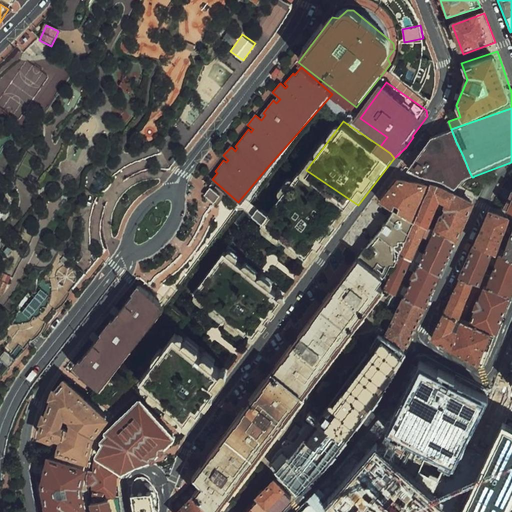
[(429,139),(408,170),(455,189),(468,178),(449,131),(429,139)]
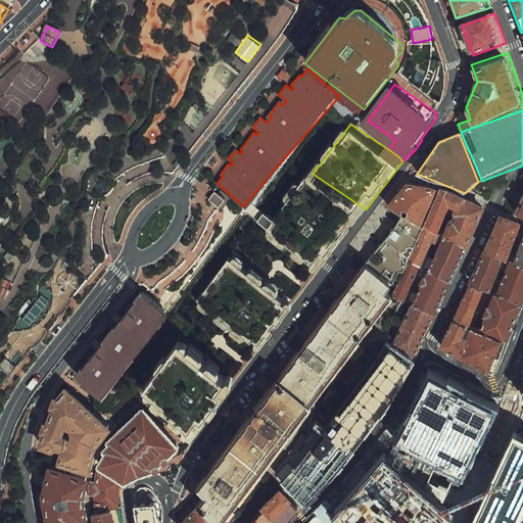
[(366,209),(313,174),(286,207),(263,237),(315,277),(366,209)]
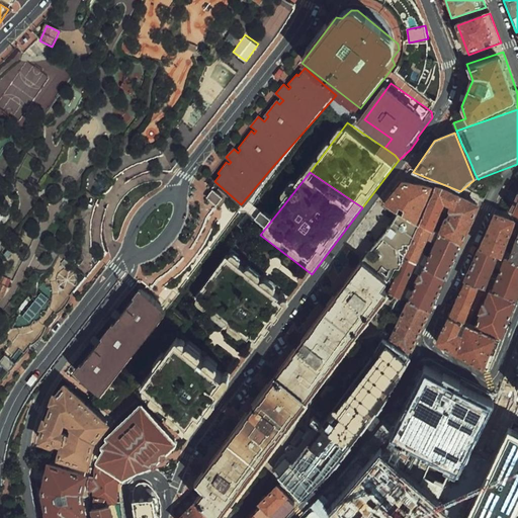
[(419,227),(436,188),(403,181),(382,206),(399,214),(401,209),(406,212),(403,218),(419,227)]
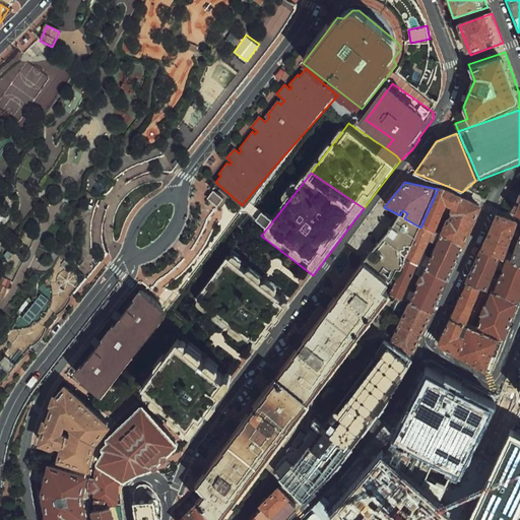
[(465,250),(483,210),(448,190),(439,188),(438,189),(420,228),(436,235),(448,207),(452,210),(441,237),(465,250)]
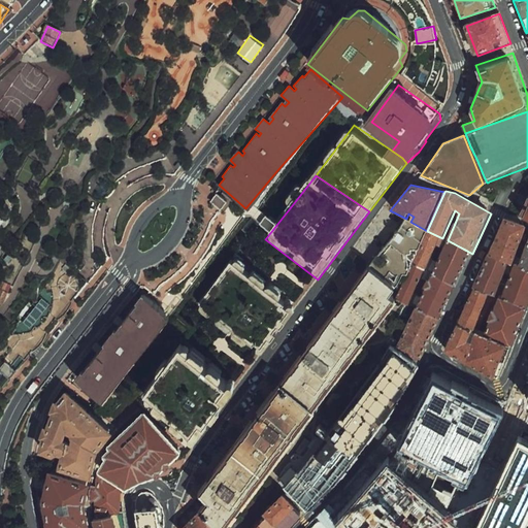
[(218,196),(216,198),(218,200),(223,205),(228,210),(234,204),(221,193),(218,196)]
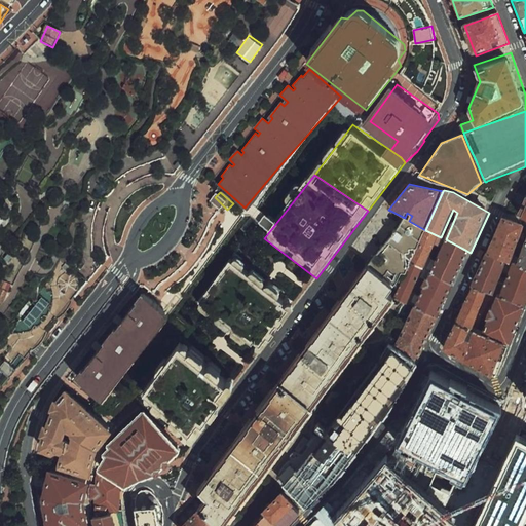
[(405,218),(387,241),(364,264),(397,289),(411,262),(425,230),(409,221),(405,218)]
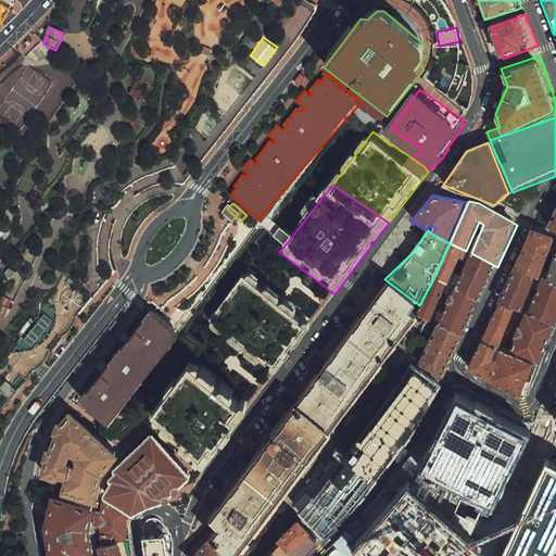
[(555,239),(541,237),(531,230),(514,267),(534,277),(541,280),(542,278),(555,240),(555,239)]
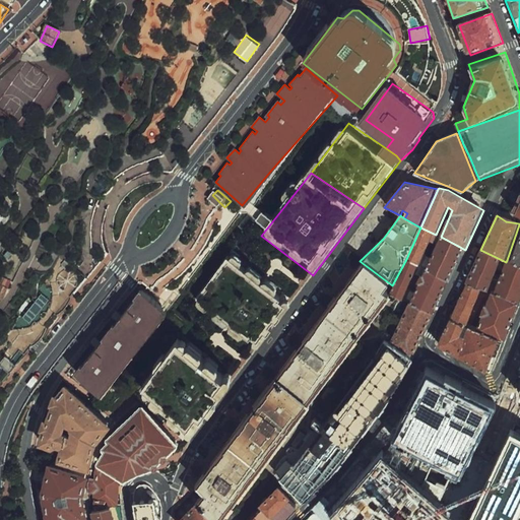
[(436,235),(420,228),(406,259),(417,267),(429,242),(434,244),(436,235)]
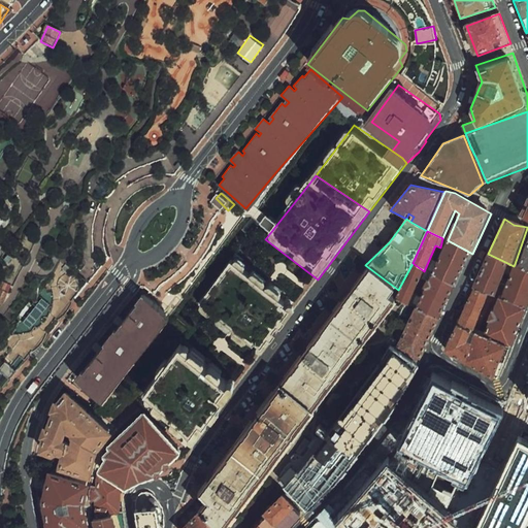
[(527,236),(515,264),(527,271),(527,236)]
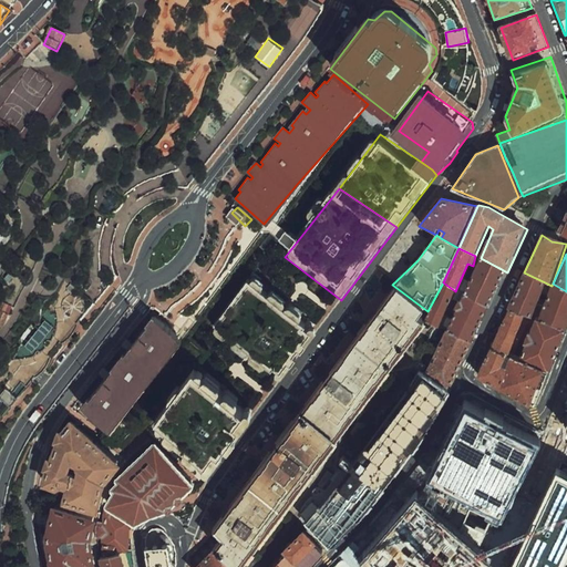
[(507,272),(481,258),(465,295),(491,310),(507,272)]
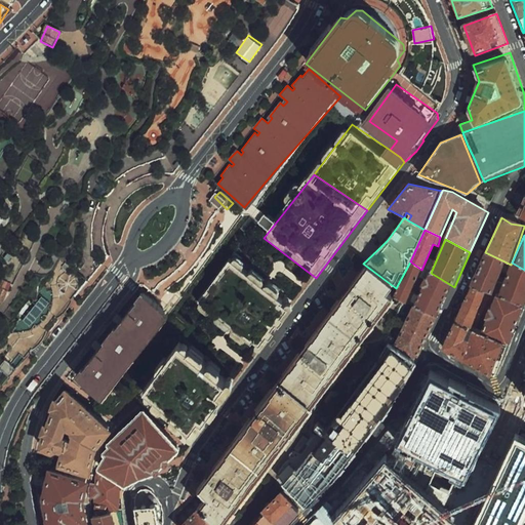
[(505,261),(485,252),(472,286),(486,293),(491,295),(505,261)]
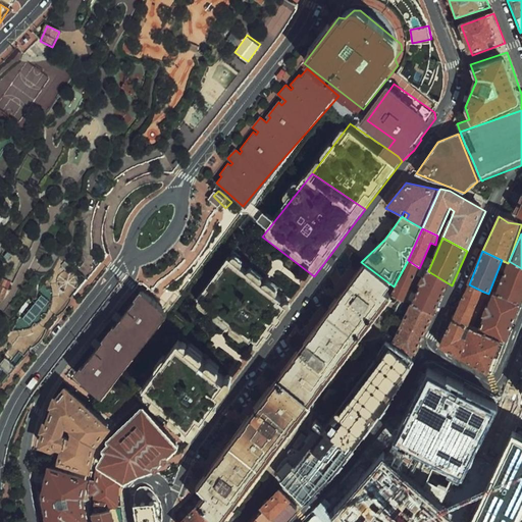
[(229,256),(198,300),(255,344),(291,302),(229,256)]
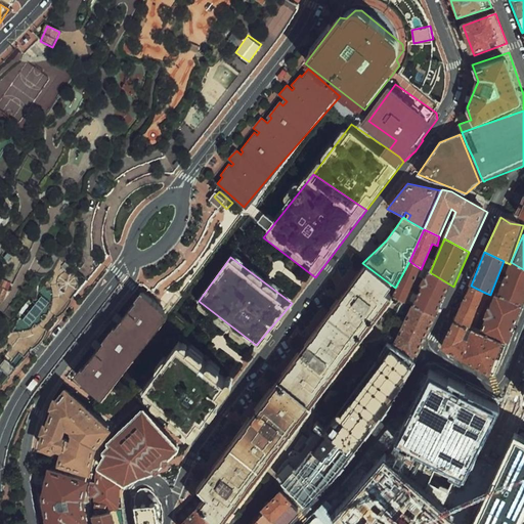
[(406,304),(421,269),(409,261),(395,288),(390,295),(406,304)]
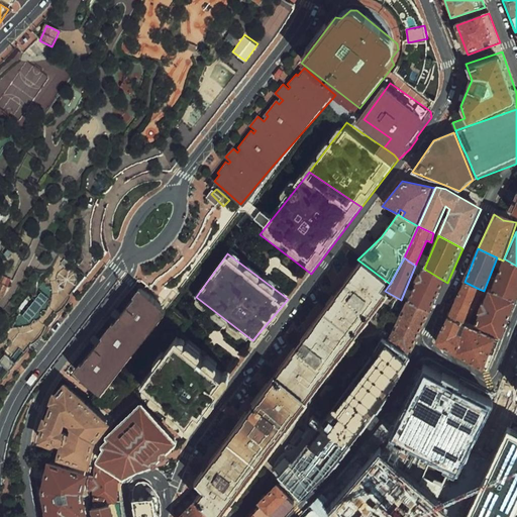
[(516,302),(516,266),(504,259),(503,261),(493,293),(516,302)]
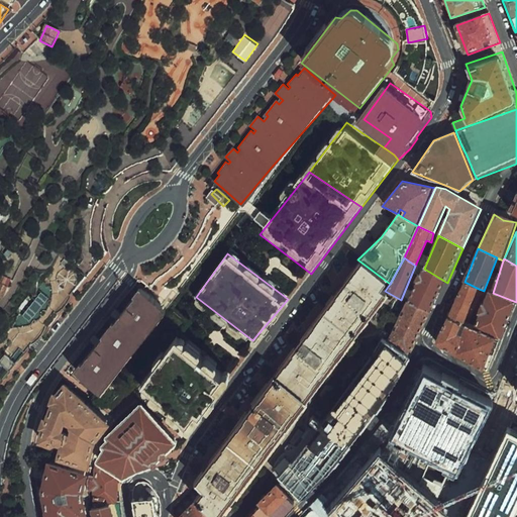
[(357,260),(193,484),(200,495),(191,507),(203,516),(226,516),(387,300),(381,296),(385,291),(390,284),(357,260)]
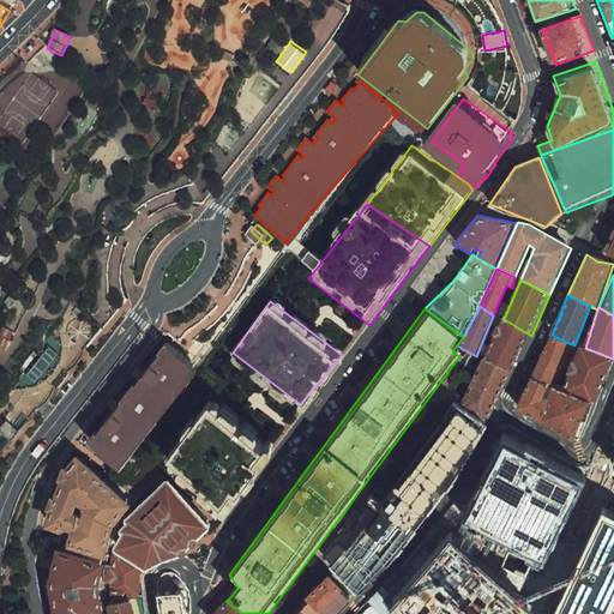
[(512,372),(531,336),(504,319),(483,356),(512,372)]
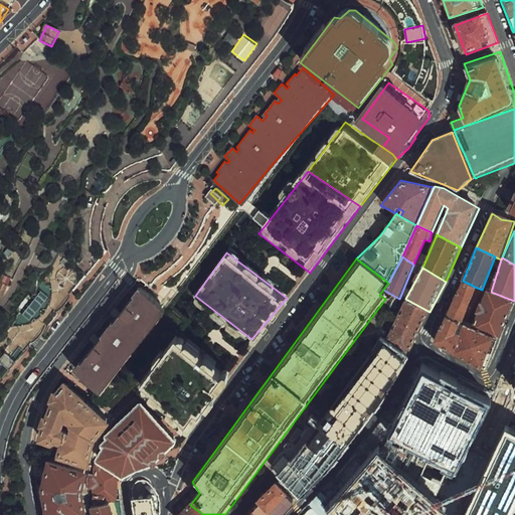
[(10,280),(1,276),(0,278),(0,296),(3,298),(4,295),(10,280)]
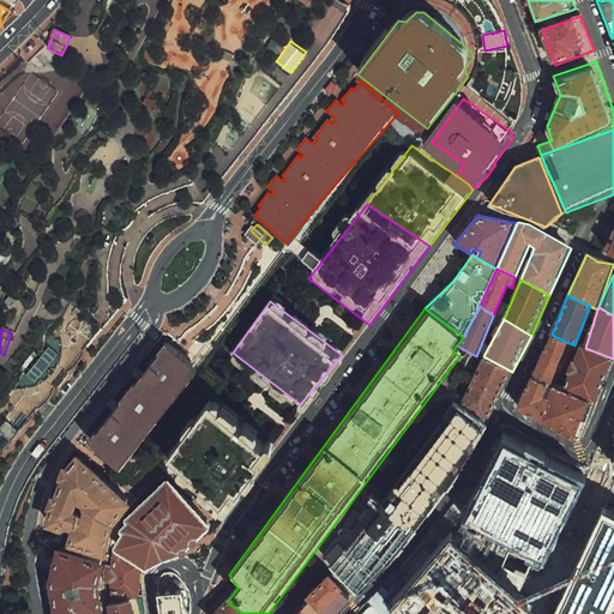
[(118,456),(200,354),(180,338),(174,333),(91,435),(118,456)]
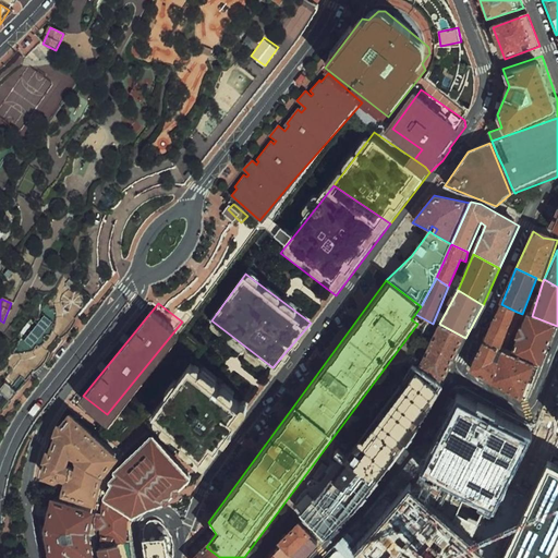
[(517,312),(501,304),(483,341),(501,350),(517,312)]
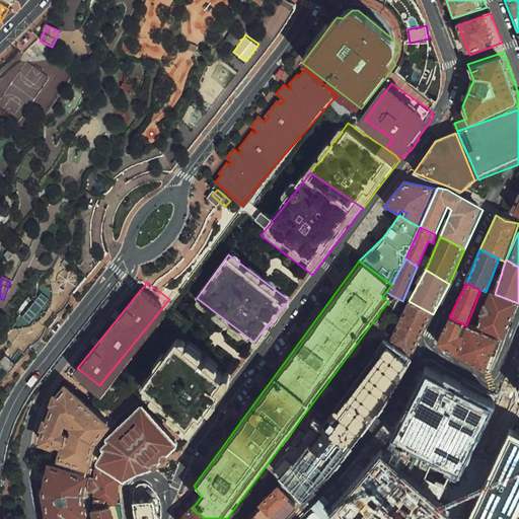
[(518,303),(495,294),(491,292),(475,330),(503,344),(518,304),(518,303)]
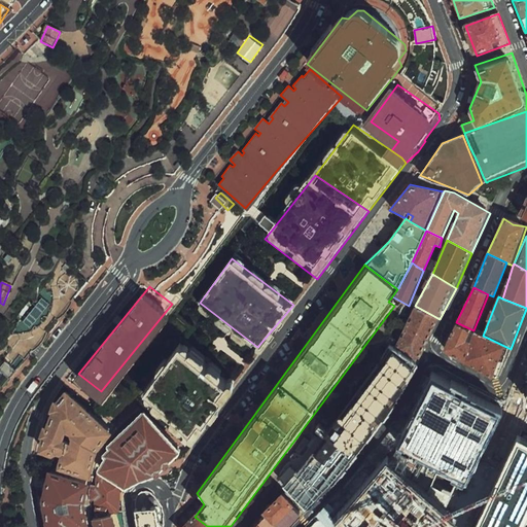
[(423,354),(440,319),(415,306),(398,340),(423,354)]
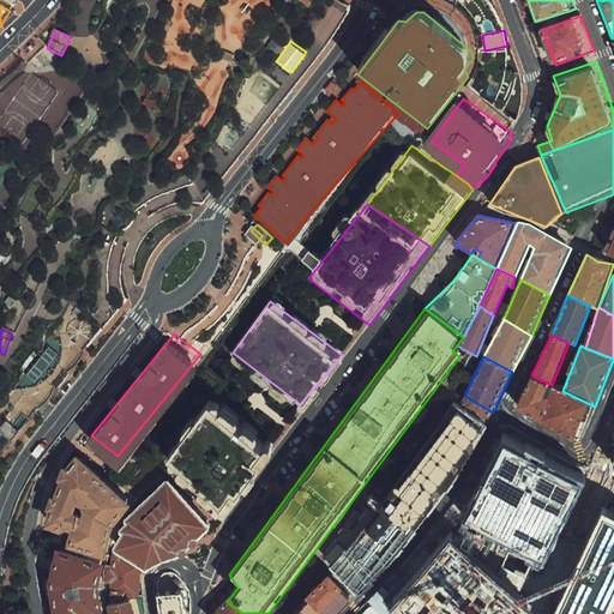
[(552,385),(531,375),(516,409),(542,425),(552,403),(549,401),(547,399),(552,385)]
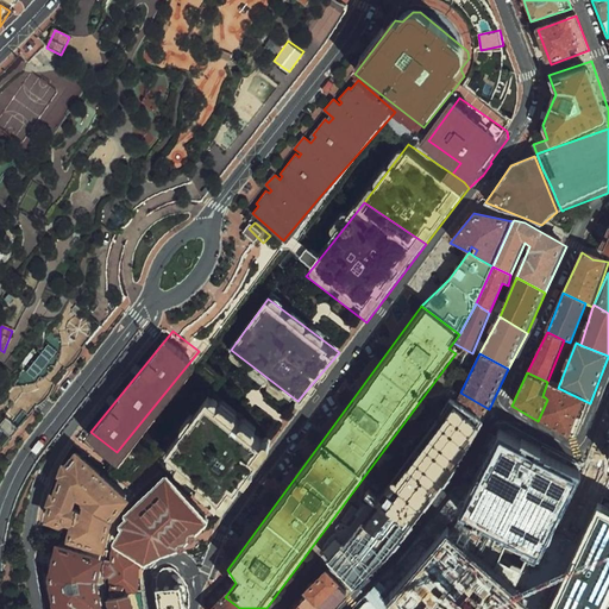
[(547,400),(538,421),(578,440),(590,403),(558,388),(550,384),(545,397),(547,400)]
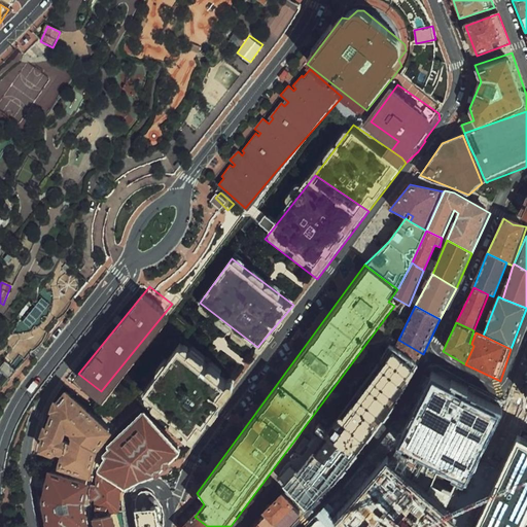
[(187,339),(146,392),(199,432),(240,379),(187,339)]
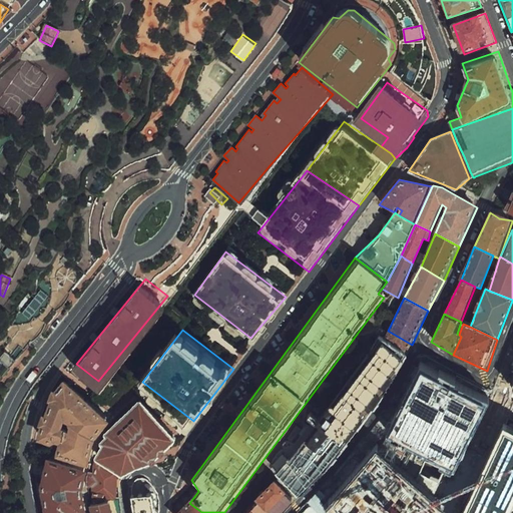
[(380,396),(410,349),(384,336),(371,356),(333,405),(306,437),(277,470),(299,491),(303,488),(338,450),(362,420),(374,405),(380,396)]
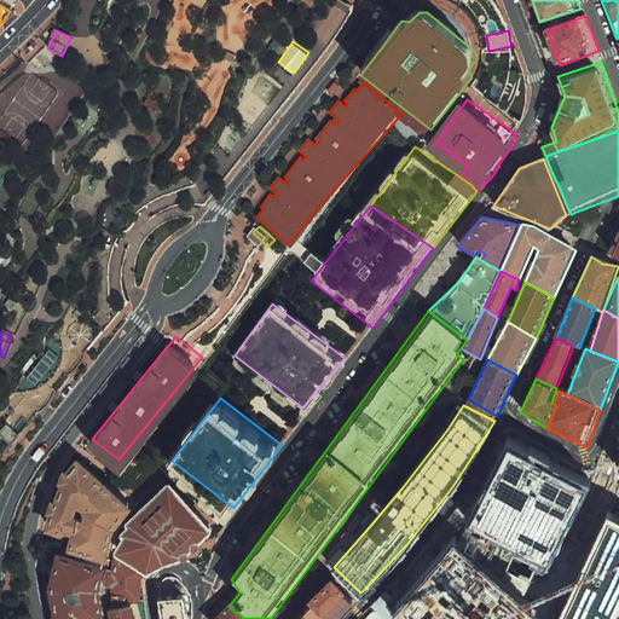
[(509,438),(470,514),(549,553),(588,478),(509,438)]
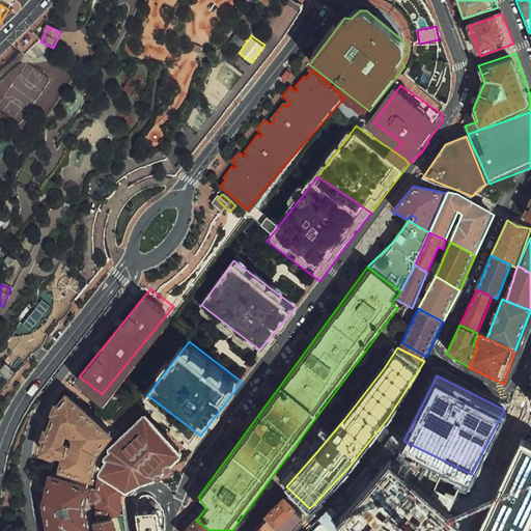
[(101,441),(116,421),(70,385),(64,393),(47,424),(40,452),(54,451),(51,464),(90,472),(94,460),(101,441)]
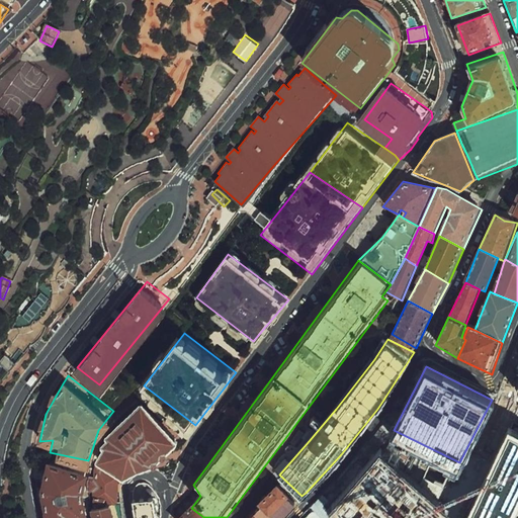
[(174,444),(134,404),(107,433),(101,455),(126,470),(161,463),(174,444)]
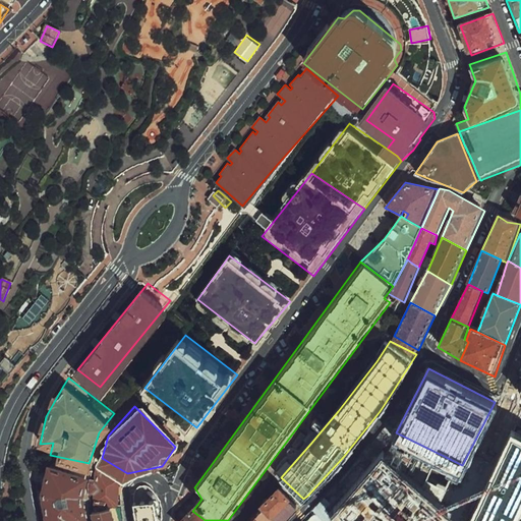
[(520,520),(520,431),(513,427),(468,520),(520,520)]
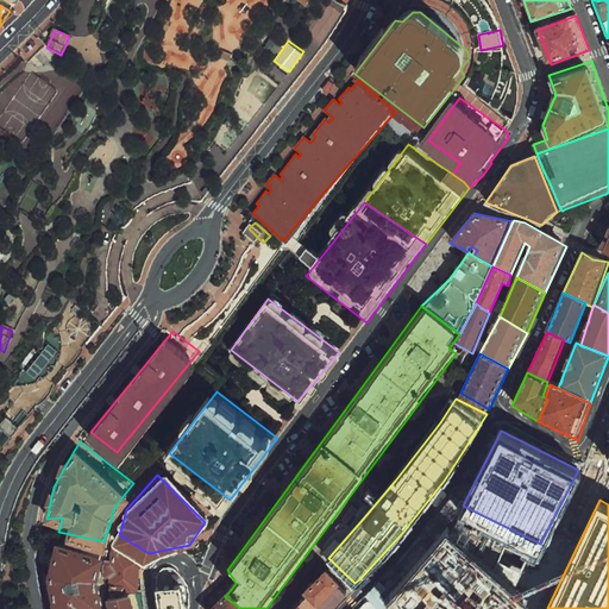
[(518,608),(528,591),(453,527),(388,592),(410,608),(518,608)]
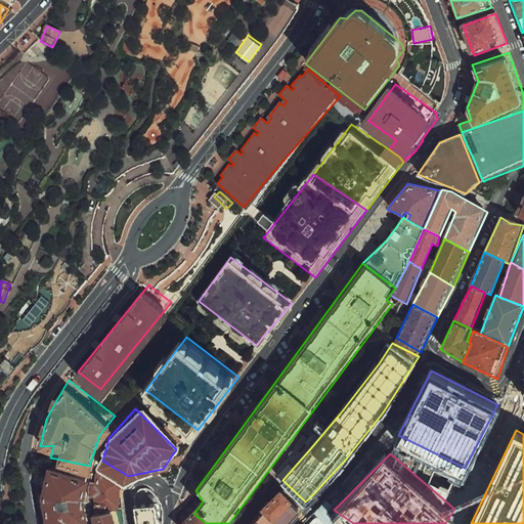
[(89,466),(50,457),(42,457),(38,484),(40,501),(43,523),(77,523),(86,522),(84,500),(86,482),(89,466)]
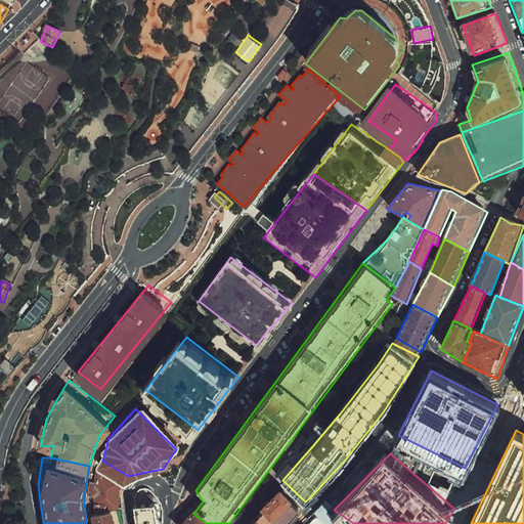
[(117,507),(122,479),(97,465),(96,480),(91,481),(88,494),(94,495),(93,511),(117,507)]
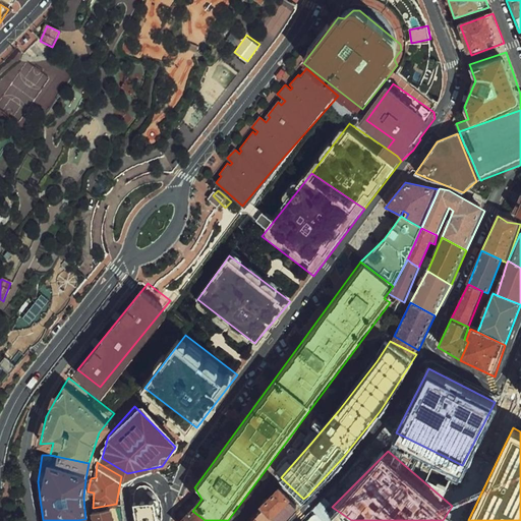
[(261,504),(278,520),(282,520),(298,504),(277,481),(261,504)]
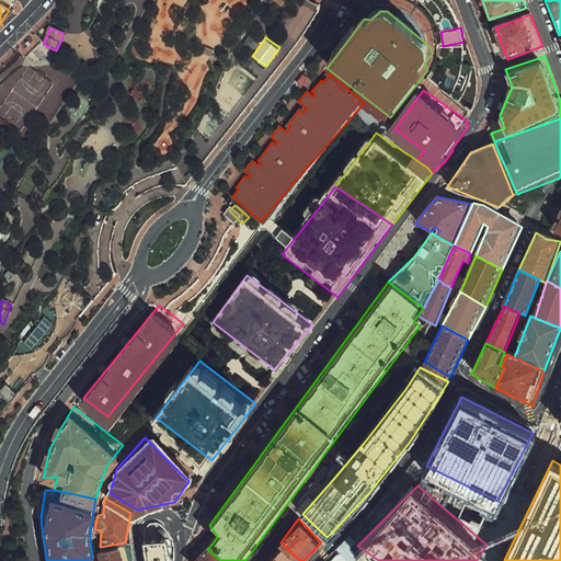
[(147,533),(141,534),(145,560),(173,560),(173,557),(174,553),(172,540),(163,527),(155,524),(148,524),(147,533)]
